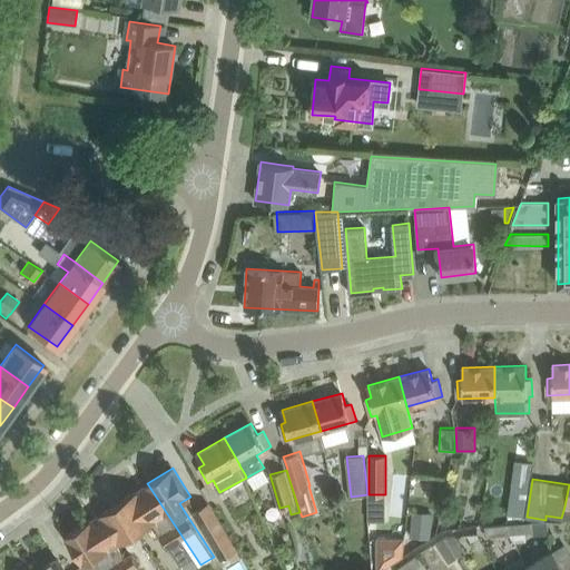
[(526,517),(530,484),(512,482),(508,513),(526,517)]
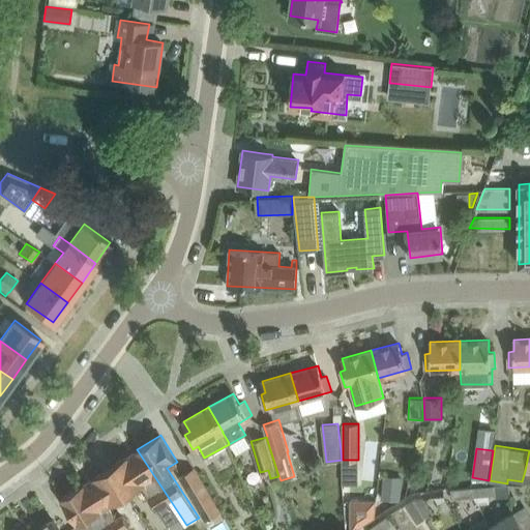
[(114,464),(131,492),(142,484),(168,526),(180,519),(170,501),(137,449),(114,464)]
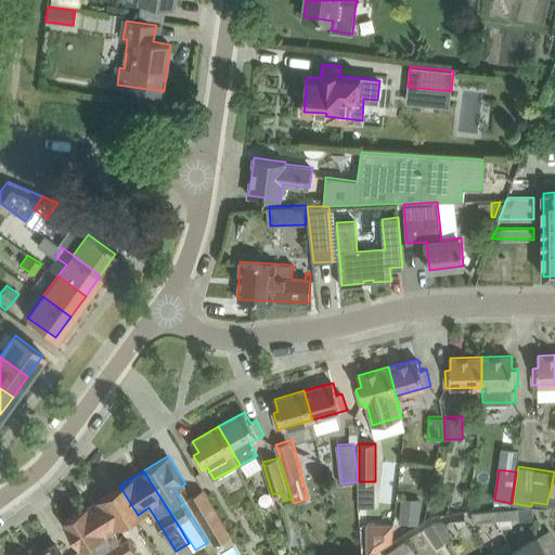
[(375,506),(375,481),(368,481),(359,481),(359,495),(359,507),(375,506)]
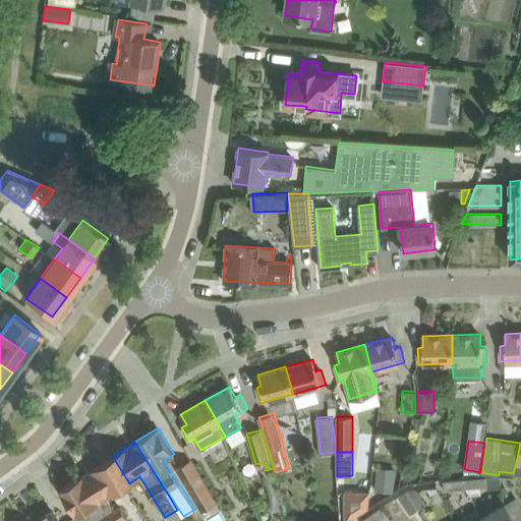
[(82,475),(112,520),(129,520),(120,506),(115,510),(107,497),(129,483),(112,456),(82,475)]
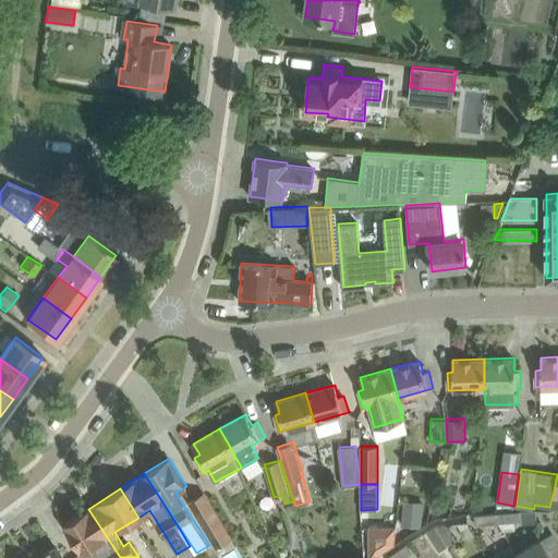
[(235,545),(232,540),(204,492),(189,501),(217,548),(223,544),(228,549),(235,545)]
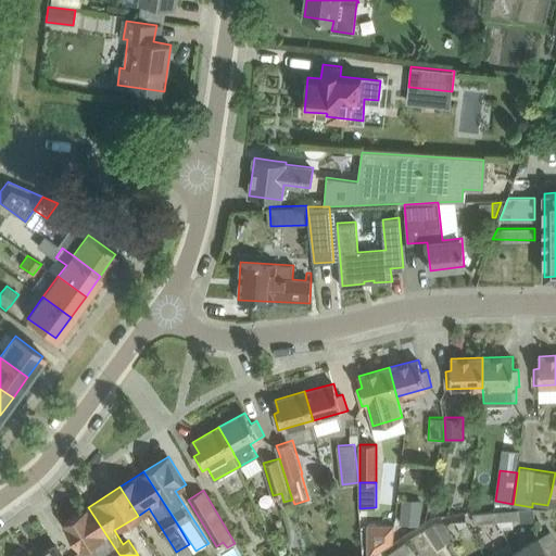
[(401,498),(399,523),(419,526),(421,501),(401,498)]
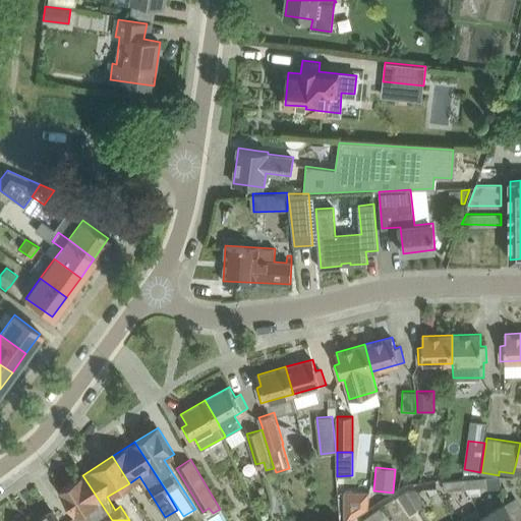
[(112,520),(82,475),(60,489),(77,516),(88,510),(95,520),(112,520)]
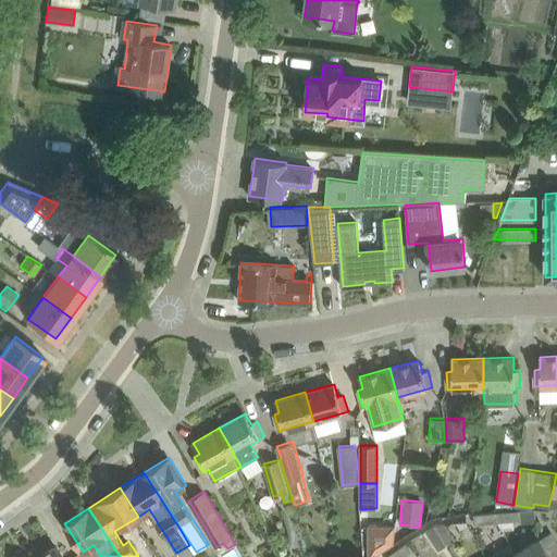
[(498,522),(521,520),(522,523),(536,522),(535,508),(497,512),(498,522)]
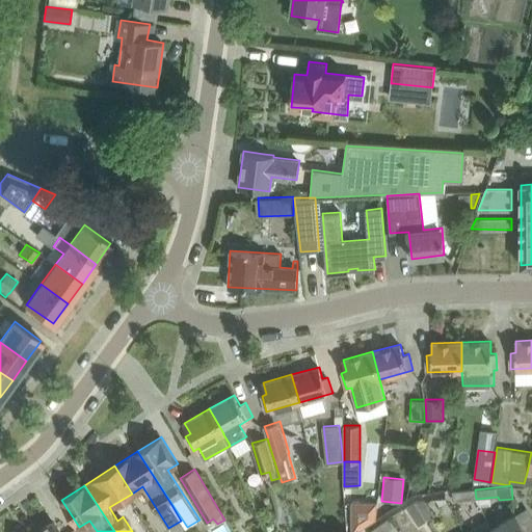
[(454,501),(476,499),(475,489),(454,490),(454,501)]
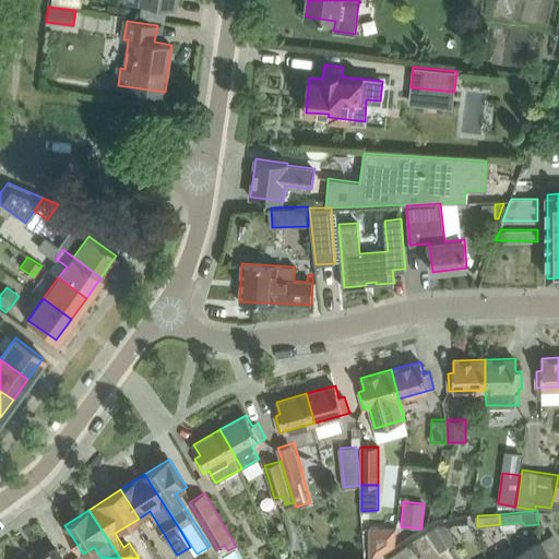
[(437,526),(428,533),(440,551),(458,540),(448,525),(437,526)]
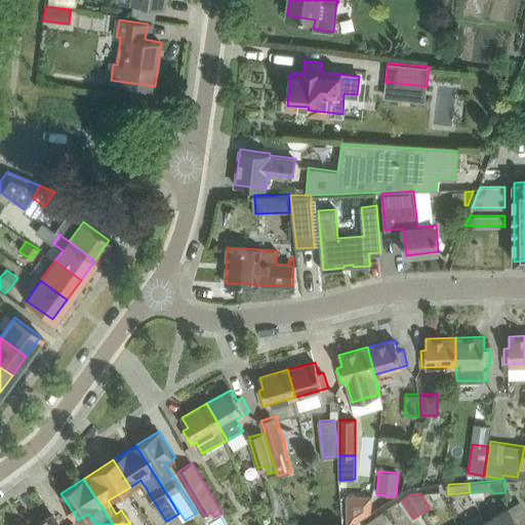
[(348,524),(351,524),(359,520),(371,512),(373,494),(349,494),(348,524)]
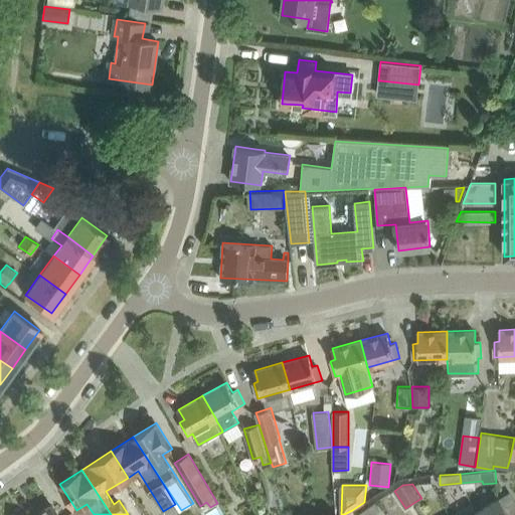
[(477,511),(480,514),(511,514),(500,497),(477,511)]
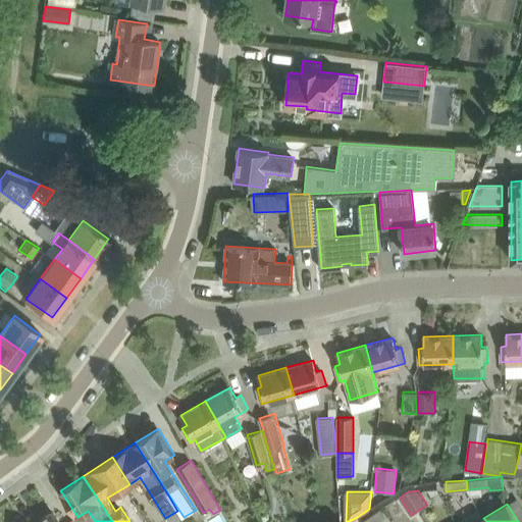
[(364,520),(365,521),(378,521),(387,516),(382,508),(364,520)]
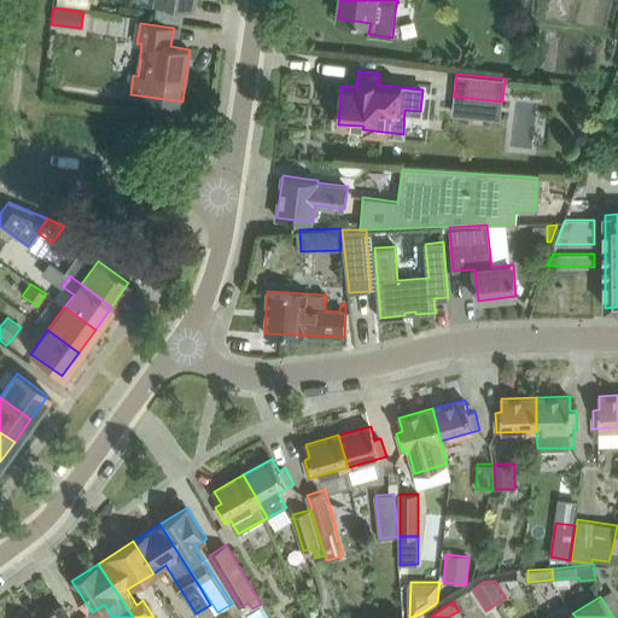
[(70,617),(62,605),(41,617),(70,617)]
